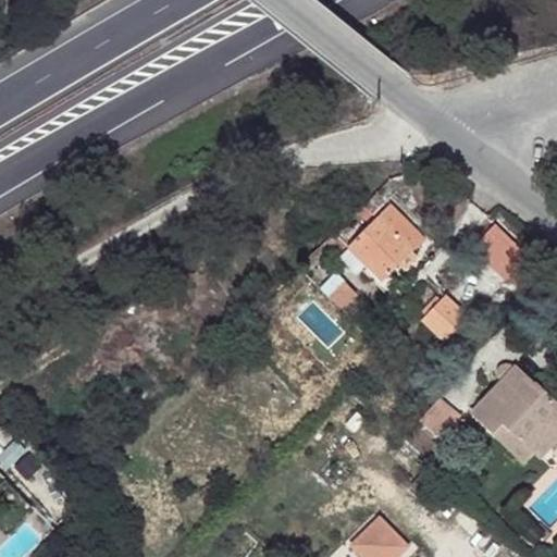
[(424,239),(392,207),(350,248),(383,281),(399,264),(412,251),(424,239)]
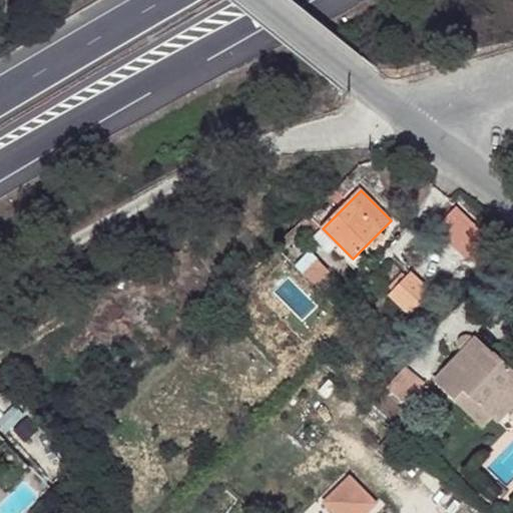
[(345,197),(337,190),(331,196),(338,204),(345,197)]
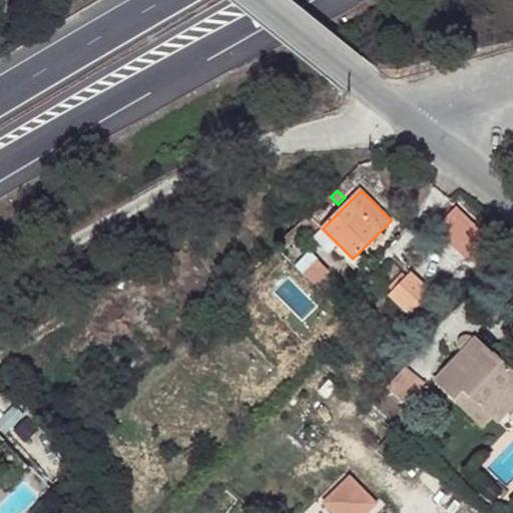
[(489,237),(457,206),(437,228),(469,260),(474,254),(489,237)]
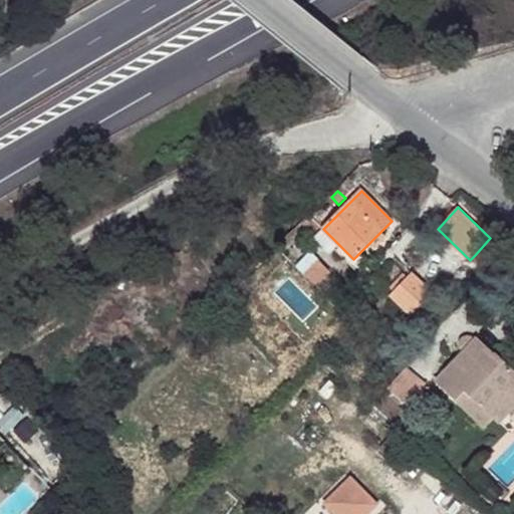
[(338,245),(323,229),(314,238),(330,254),(338,245)]
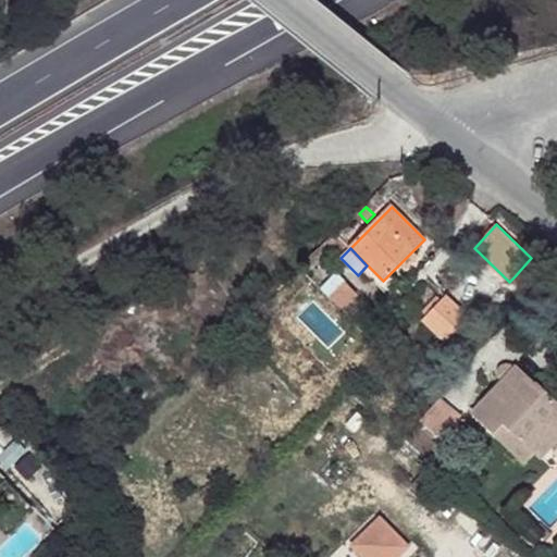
[(406,271),(418,258),(412,251),(399,264),(406,271)]
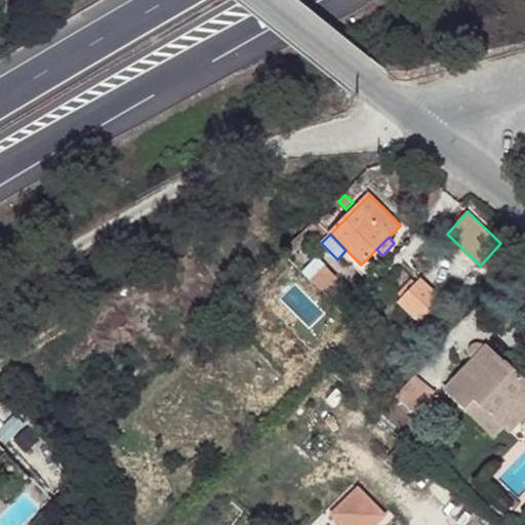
[(497,272),(513,254),(500,243),(485,260),(497,272)]
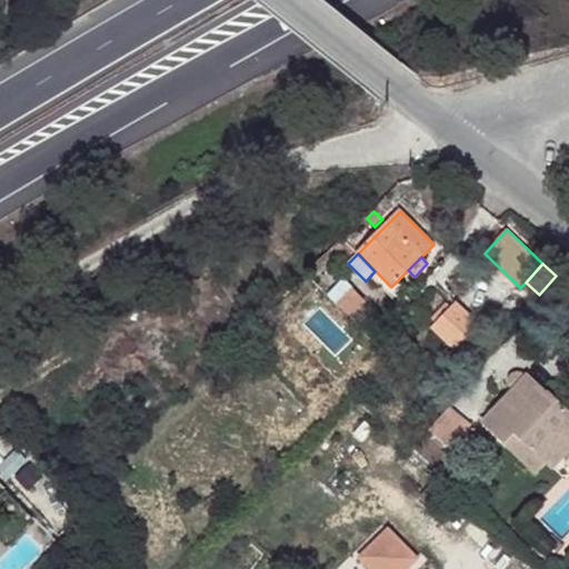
[(349,318),(367,301),(345,278),(327,293),(349,318)]
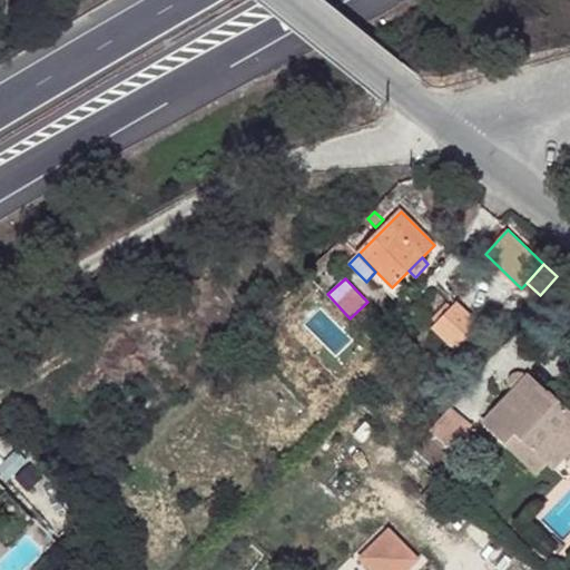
[(479,324),(458,304),(452,310),(438,324),(433,328),(455,351),(479,324)]
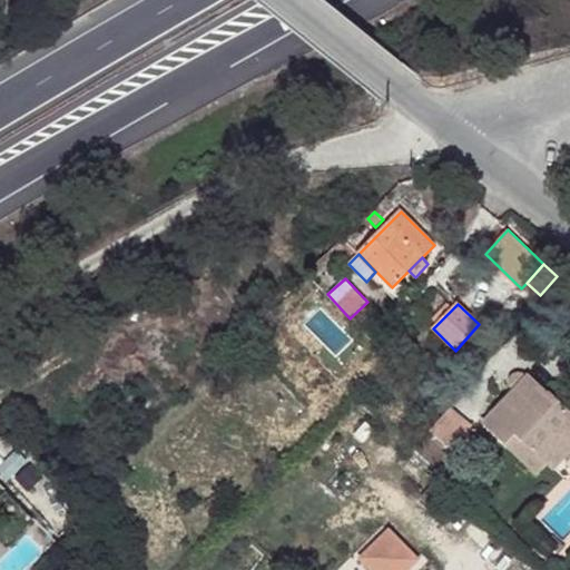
[(438,324),(452,310),(446,305),(433,320),(438,324)]
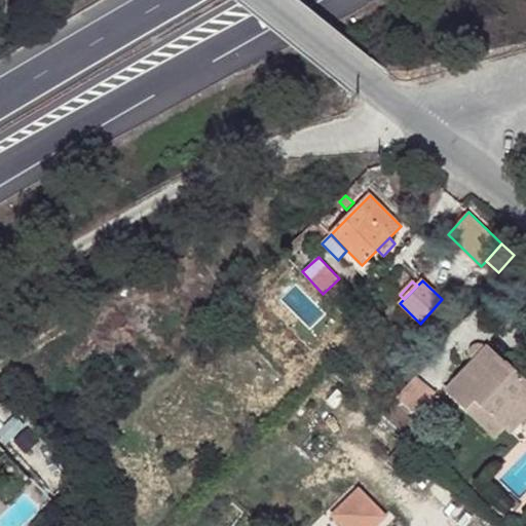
[(514,434),(525,420),(525,377),(511,364),(509,367),(488,347),(447,391),(467,411),(477,400),(506,427),(514,434)]
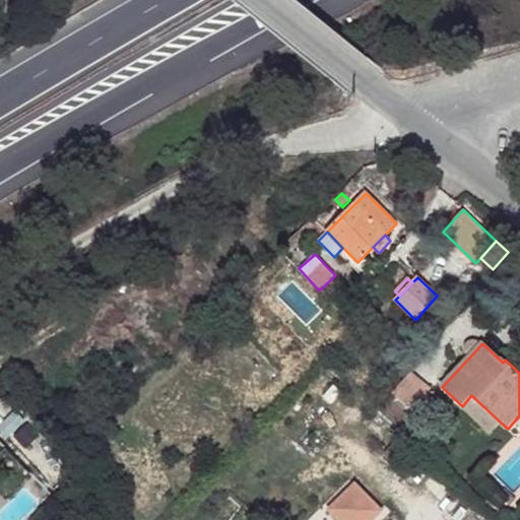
[(412,410),(430,390),(410,373),(408,375),(378,408),(404,432),(418,416),(412,410)]
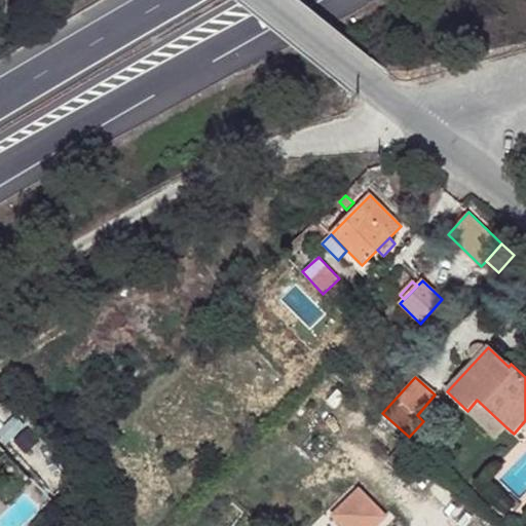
[(506,427),(477,400),(467,411),(496,439),(506,427)]
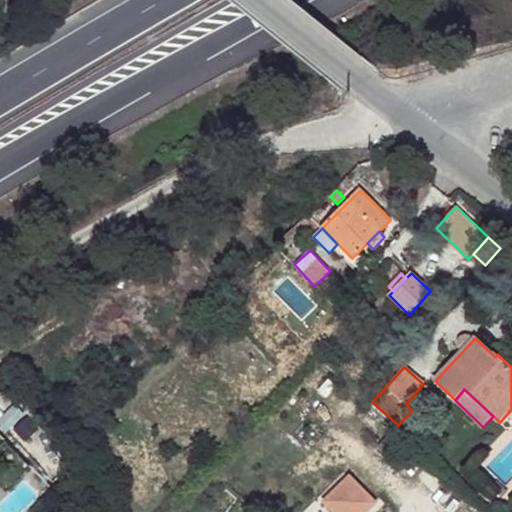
[(365,511),(375,504),(349,478),(324,502),(333,511),(365,511)]
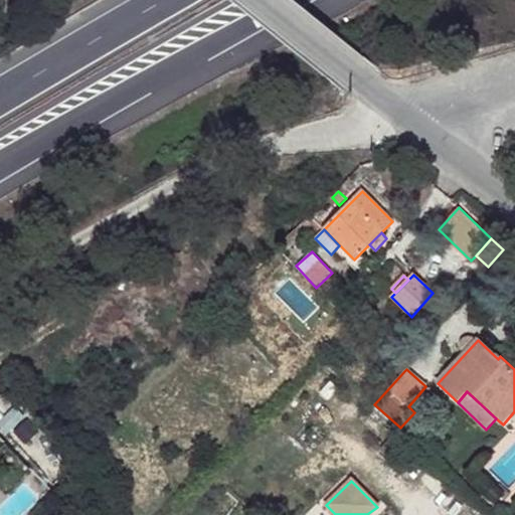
All buildings are outlined.
